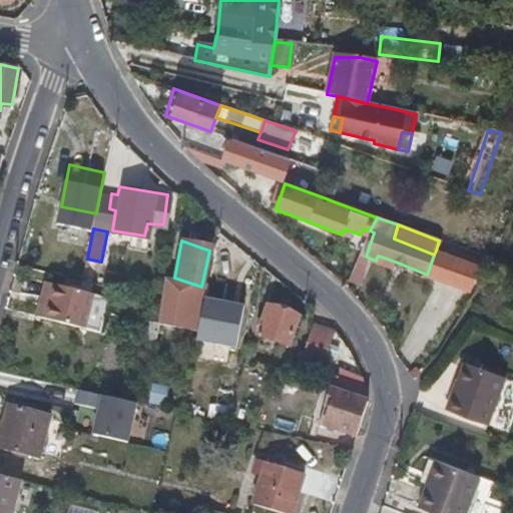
[(462,261),(436,250),(434,254),(427,275),(426,279),(451,289),(461,263),(462,261)]
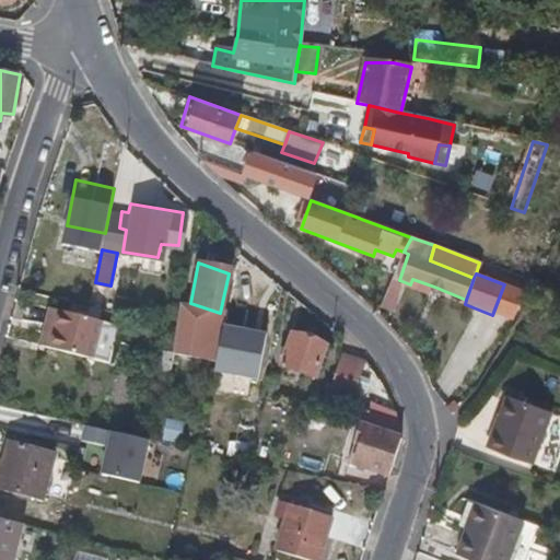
[(412,279),(410,284),(408,292),(429,300),(434,287),(412,279)]
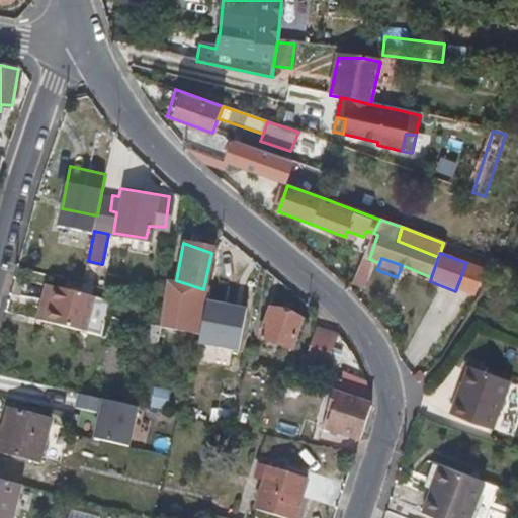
[(481,271),(465,265),(455,291),(470,296),(481,271)]
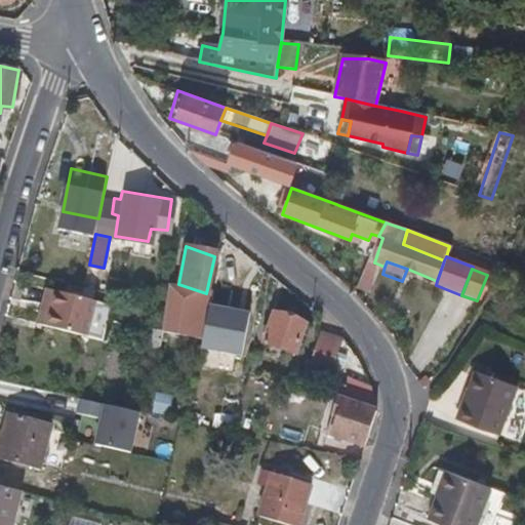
[(45,285),(36,321),(48,324),(57,288),(45,285)]
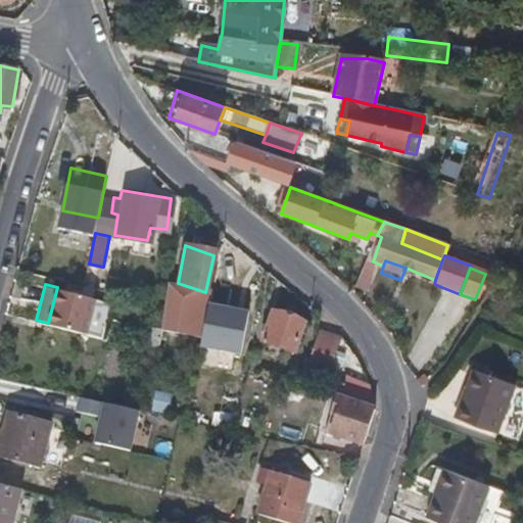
[(48,323),(91,332),(100,297),(57,287),(48,323)]
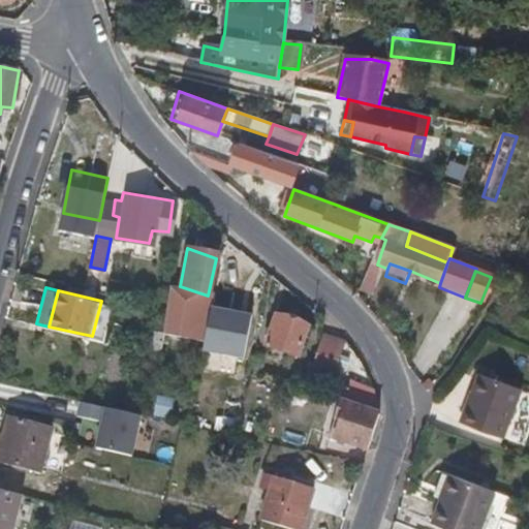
[(163,307),(155,345),(172,348),(180,306),(163,303),(163,307)]
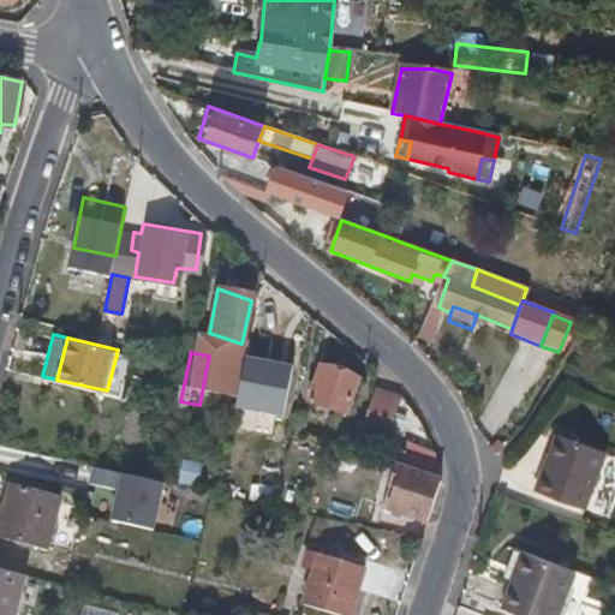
[(311,407),(342,417),(353,380),(323,370),(311,407)]
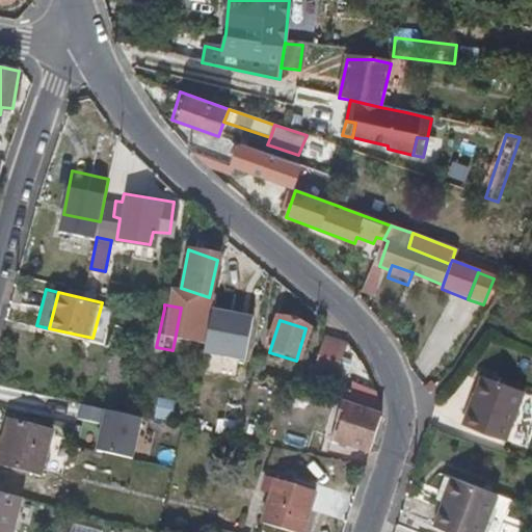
[(314,371),(337,379),(346,347),(321,342),(314,371)]
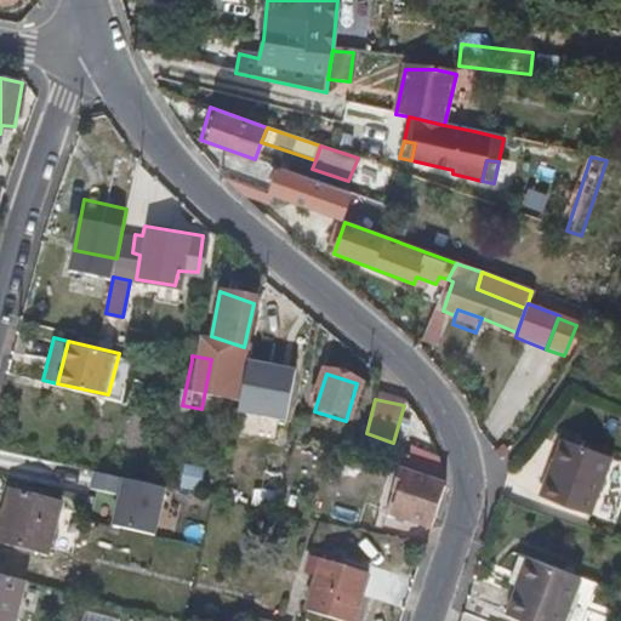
[(298,417),(295,436),(306,440),(311,419),(298,417)]
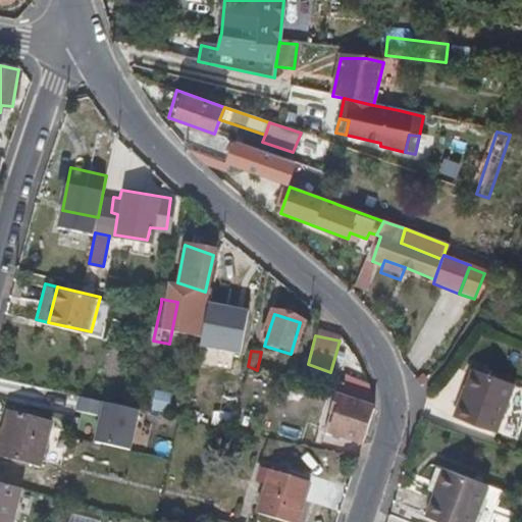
[(520,382),(477,366),(459,415),(502,431),(520,382)]
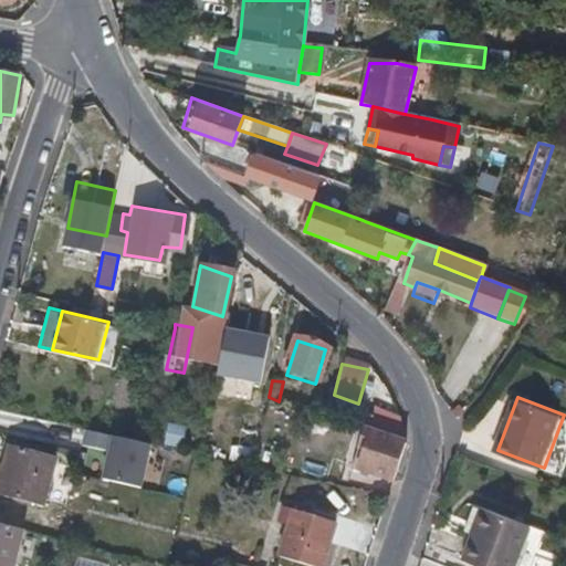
[(370,433),(394,442),(398,418),(378,413),(365,431),(370,433)]
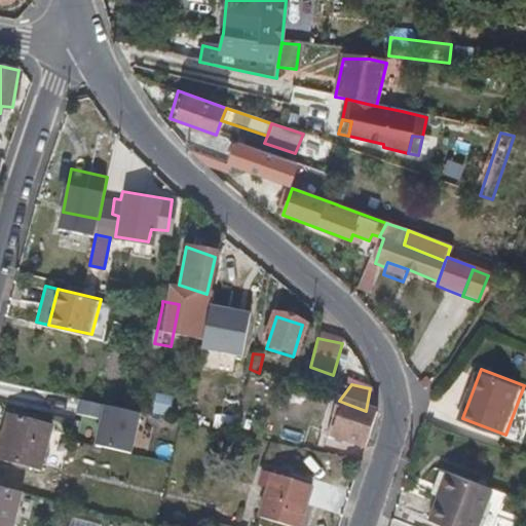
[(329,435),(362,445),(370,412),(366,411),(344,403),(341,411),(337,411),(329,435)]
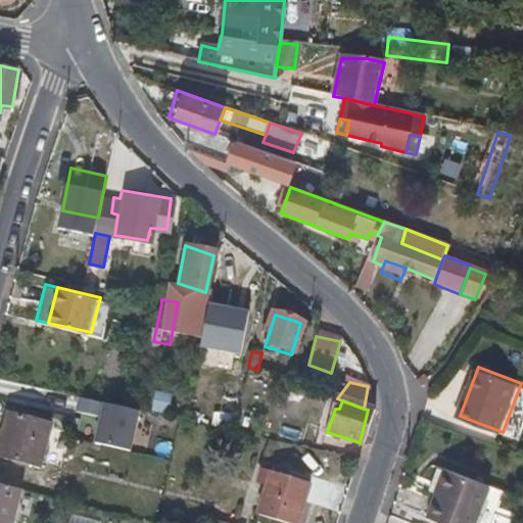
[(81,401),(76,442),(129,449),(134,409),(81,401)]
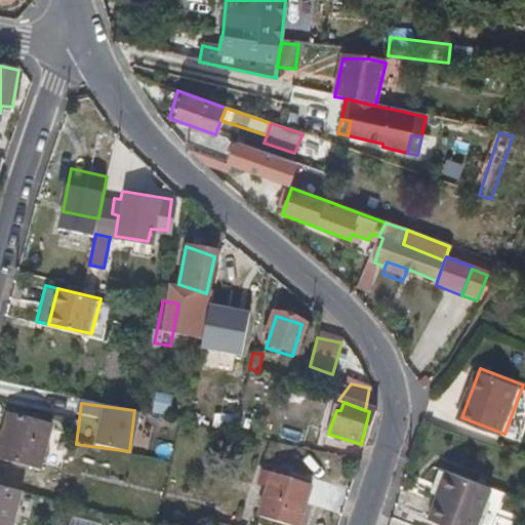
[(199,409),(196,423),(225,430),(228,415),(199,409)]
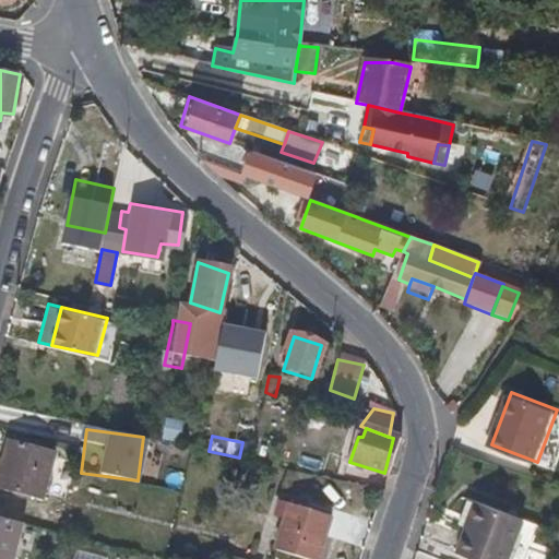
[(57,453),(12,441),(2,482),(46,492),(57,453)]
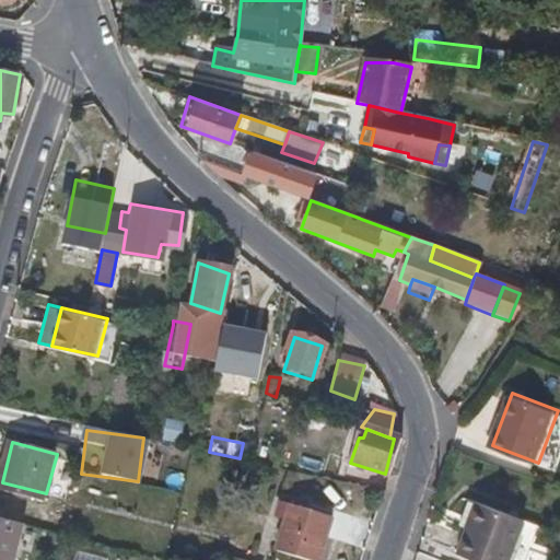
[(312,559),(325,516),(272,500),(268,515),(279,520),(270,548),(308,559),(312,559)]
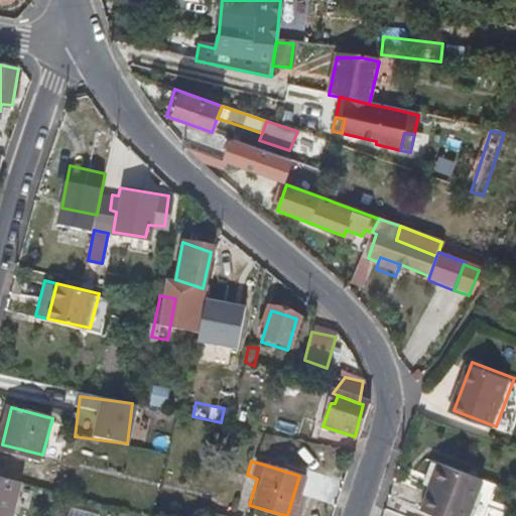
[(426,491),(435,468),(429,467),(421,489),(426,491)]
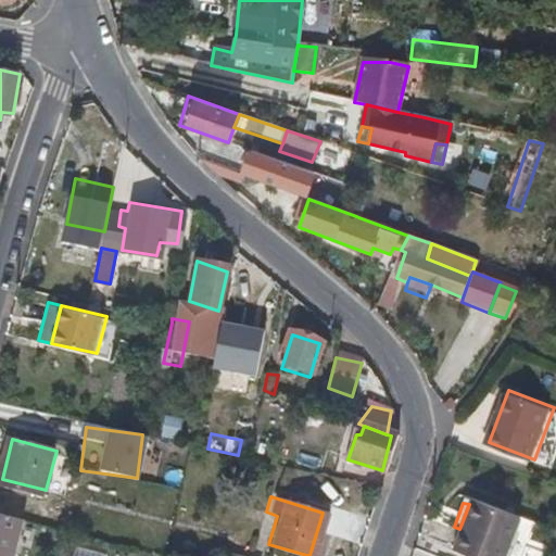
[(503,555),(517,520),(469,504),(459,529),(451,554),(456,555),(503,555)]
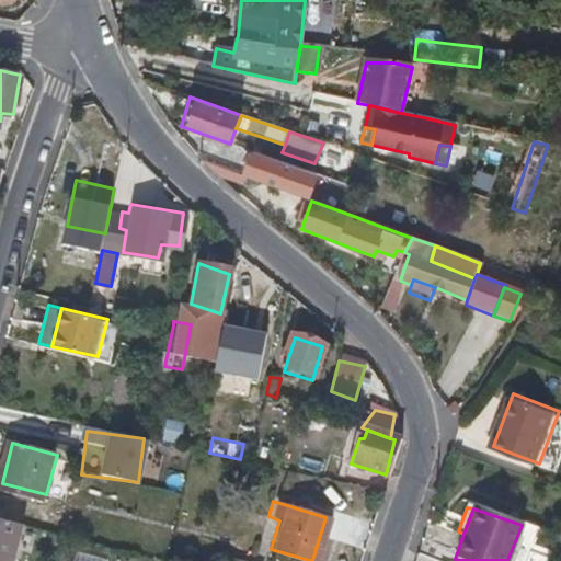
[(0,560),(13,560),(25,523),(1,516),(0,517),(0,560)]
